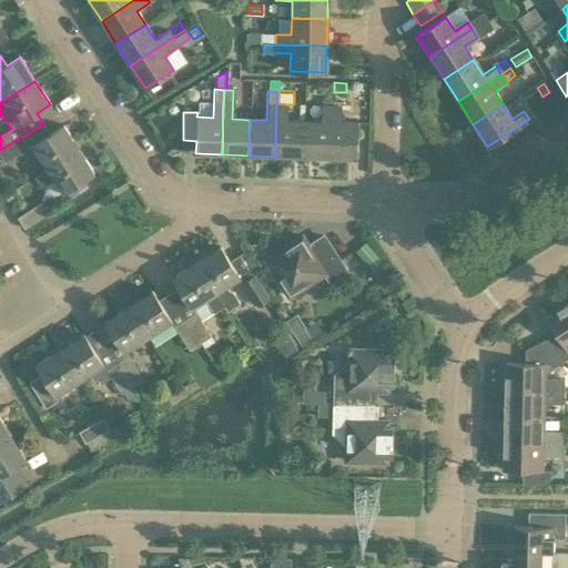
[(286,105),(276,105),(275,156),(302,156),(303,121),(285,120),(286,105)]
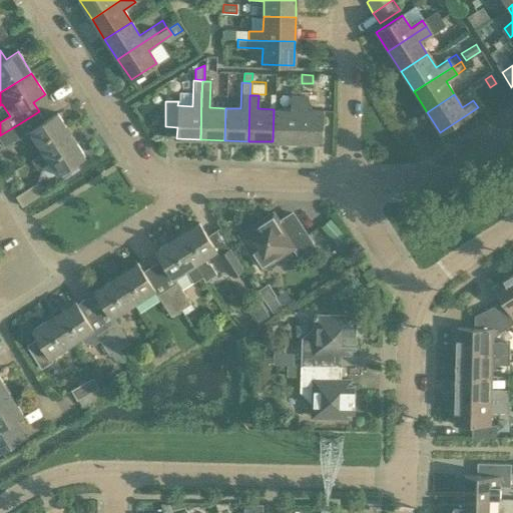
[(289,109),(274,109),(273,141),(297,142),(298,96),(289,96),(289,109)]
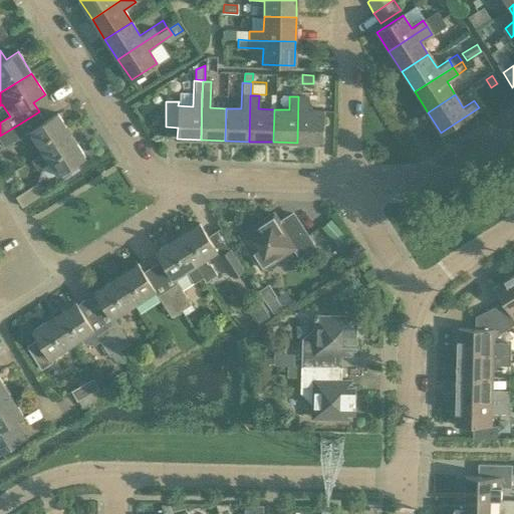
[(298,96),(297,143),(322,144),(323,110),(307,110),(308,97),(298,96)]
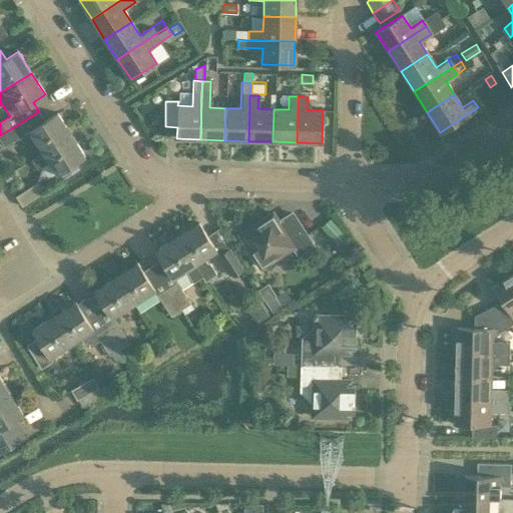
[(43,151),(71,134),(57,113),(30,131),(43,151)]
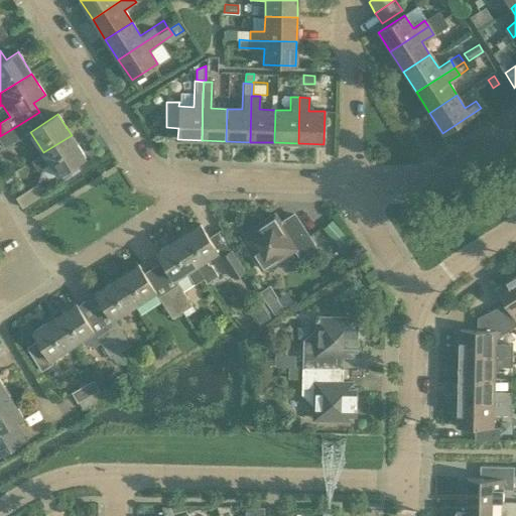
[(26,135),(20,124),(0,136),(0,140),(5,148),(26,135)]
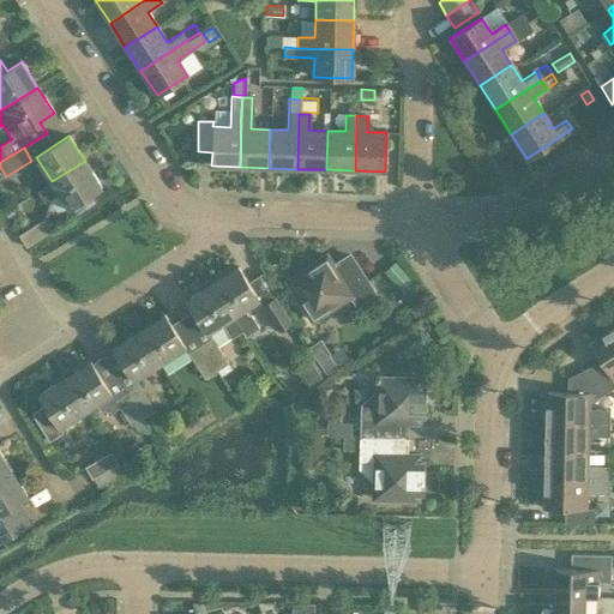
[(53,182),(38,191),(46,202),(60,193),(60,194),(70,208),(90,194),(102,187),(85,161),(52,181),(53,182)]
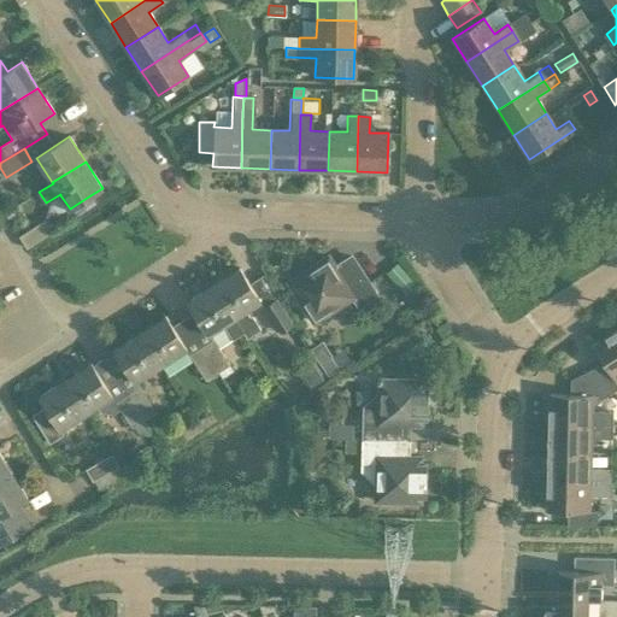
[(27,248),(52,233),(45,219),(19,236),(27,248)]
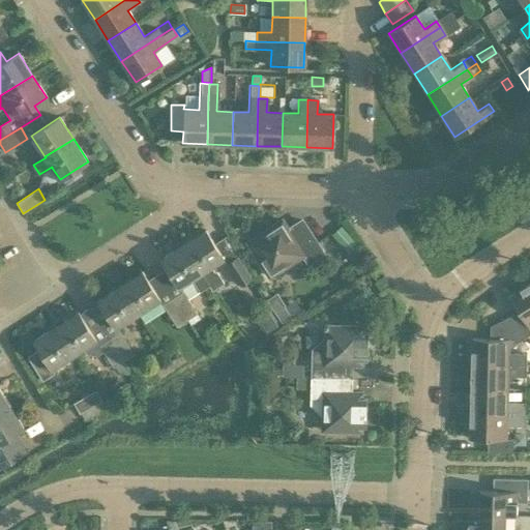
[(269,276),(303,255),(308,263),(322,255),(301,219),(288,229),(282,219),(246,241),(269,276)]
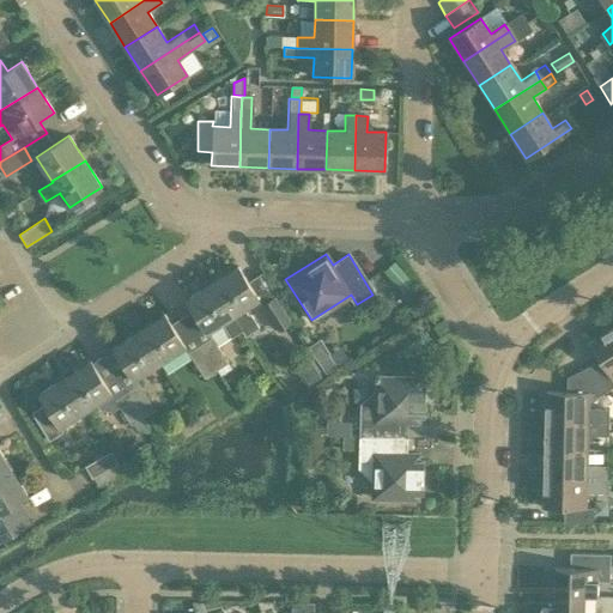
[(223,277),(212,283),(242,331),(242,332),(244,335),(259,327),(252,315),(248,313),(244,308),(248,305),(259,299),(247,283),(237,267),(223,277)]
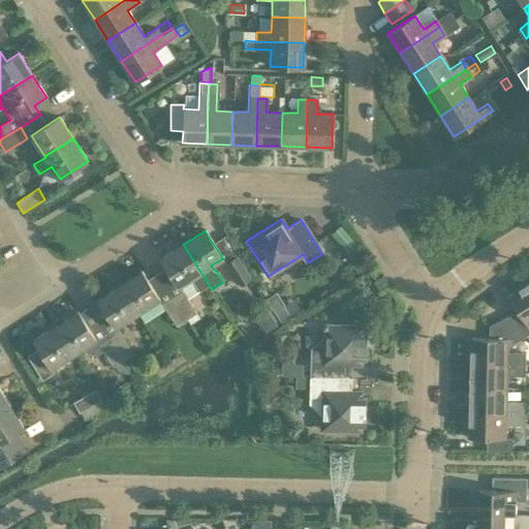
[(175,249),(161,258),(166,268),(179,286),(191,278),(200,290),(209,285),(183,244),(175,249)]
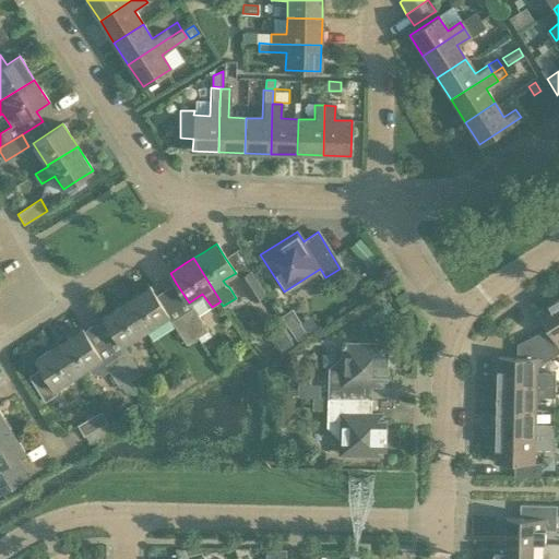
[(251,273),(240,280),(253,301),(264,295),(251,273)]
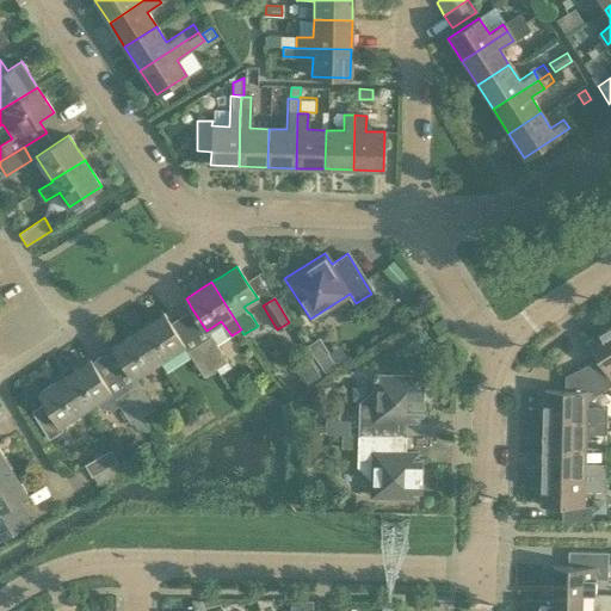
[(162,313),(137,329),(159,362),(184,345),(162,313)]
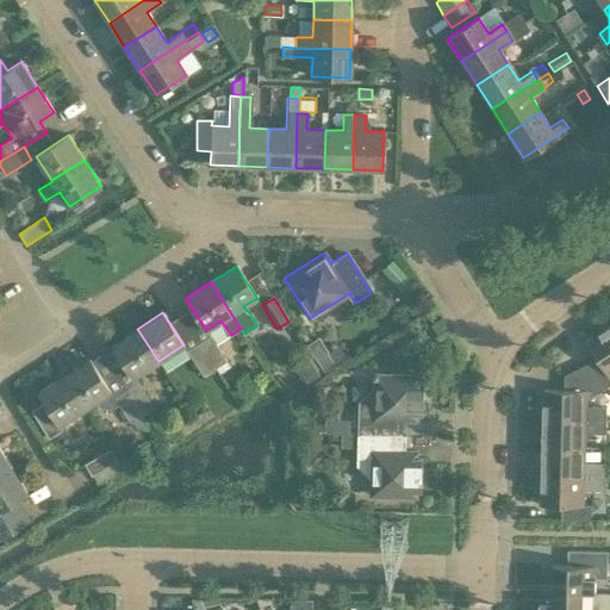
[(597,359),(578,368),(591,375),(601,391),(609,384),(609,379),(608,377),(609,374),(609,325),(585,341),(597,359)]
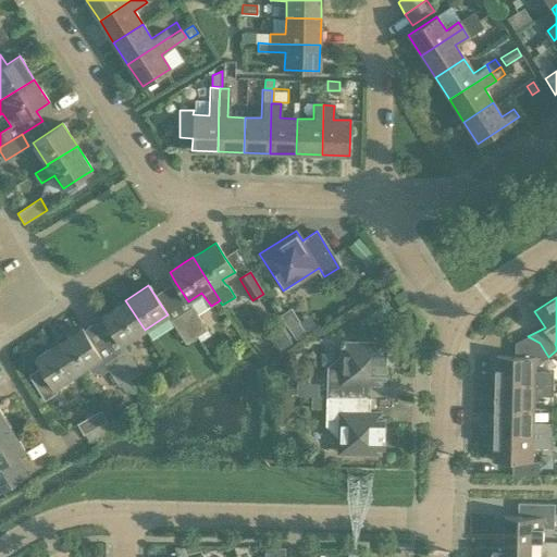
[(122,345),(145,330),(125,300),(102,314),(122,345)]
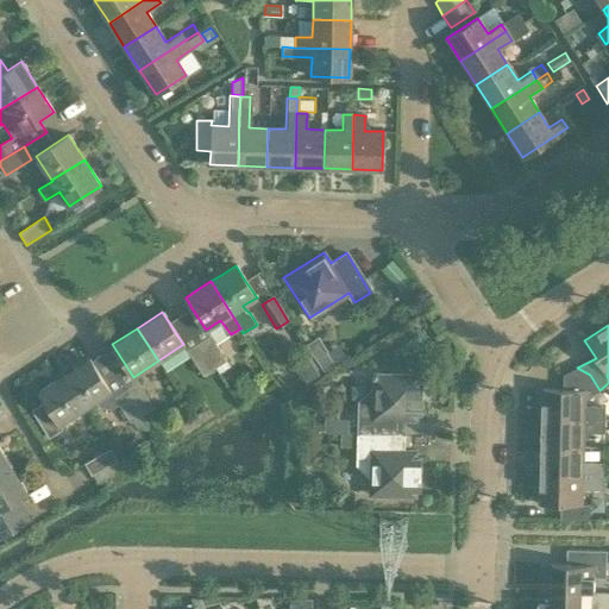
[(198,343),(214,369),(227,360),(211,334),(198,343)]
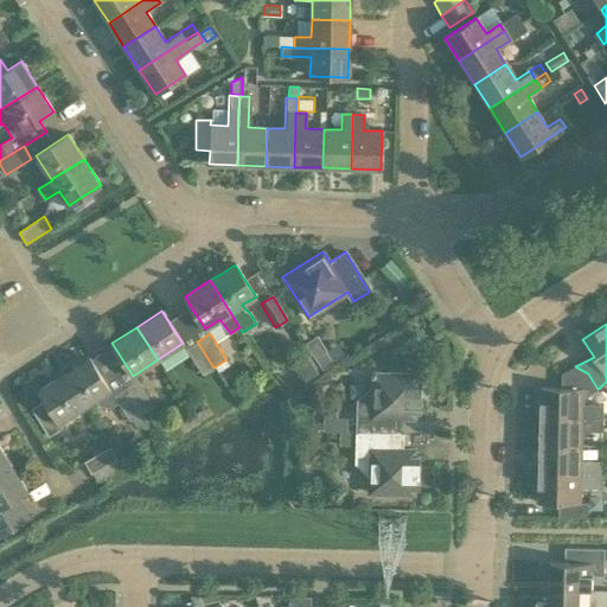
[(202,375),(213,368),(197,342),(185,349),(202,375)]
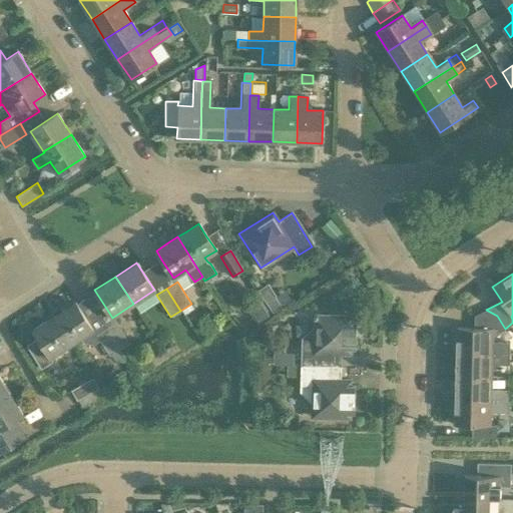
[(75,302),(54,316),(71,343),(80,337),(84,343),(94,344),(100,340),(97,336),(93,329),(77,304),(75,302)]
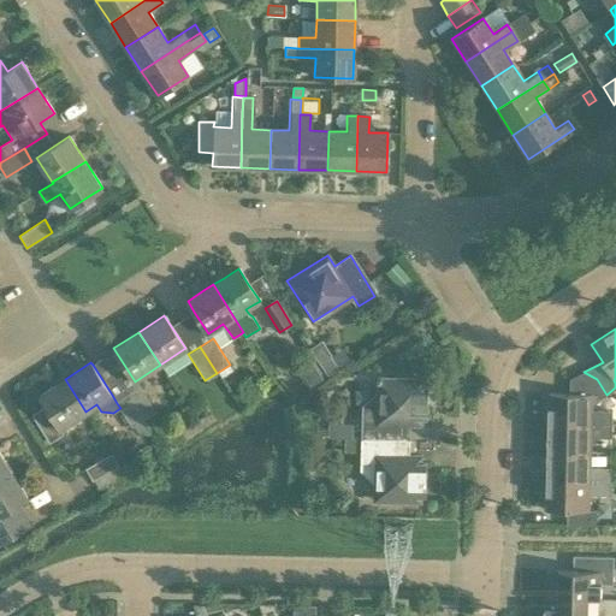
[(549,394),(548,422),(611,424),(611,410),(591,409),(591,395),(606,395),(597,379),(584,372),(570,379),(569,394),(549,394)]
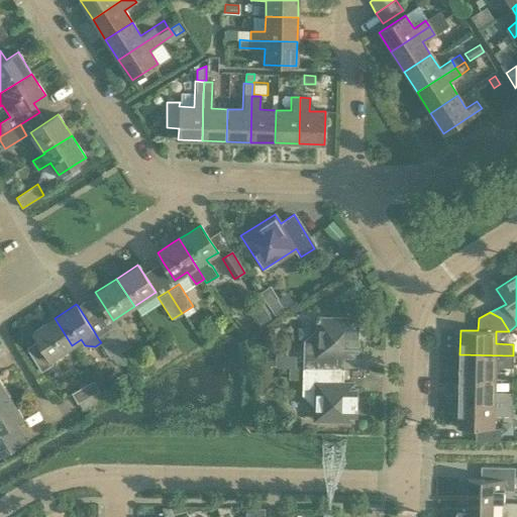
[(303,368),(341,369),(342,355),(353,356),(353,350),(357,350),(358,337),(354,337),(354,317),(319,316),(315,316),(315,319),(316,319),(315,340),(304,339),(303,368)]
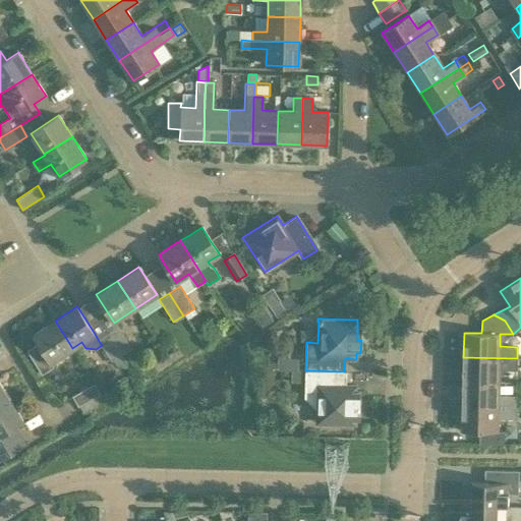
[(51,362),(72,348),(55,321),(33,334),(39,343),(26,350),(43,375),(52,369),(53,364),(51,362)]
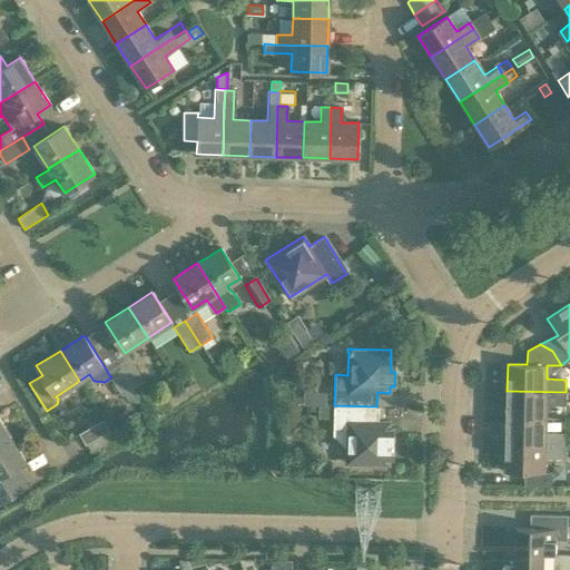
[(118,366),(133,389),(143,382),(128,360),(118,366)]
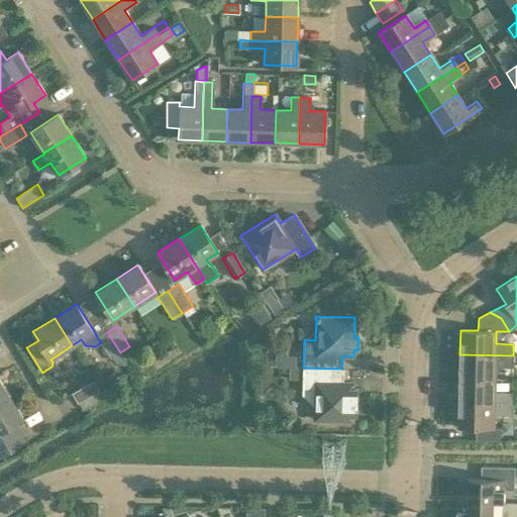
[(111,358),(120,352),(107,332),(98,338),(111,358)]
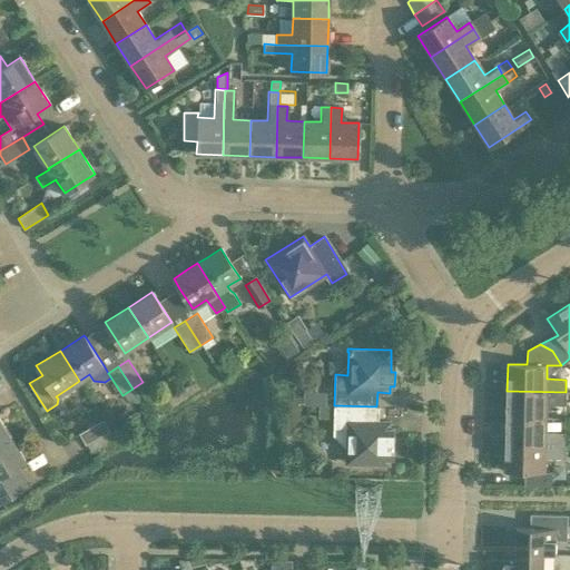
[(566,392),(507,391),(507,418),(546,419),(546,405),(566,405),(566,392)]
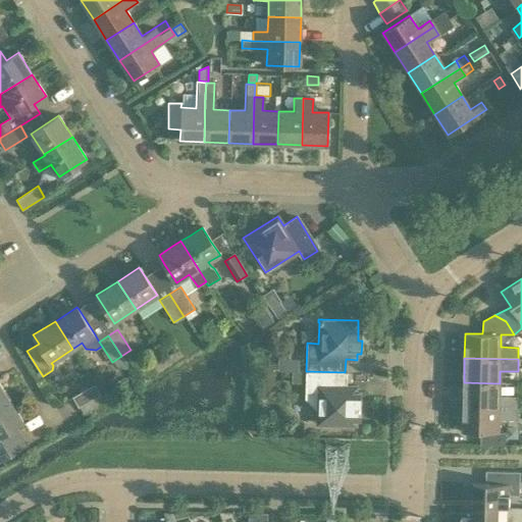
[(345,385),(345,372),(306,371),(305,402),(317,402),(316,423),(356,424),(356,404),(360,404),(361,390),(357,390),(357,385),(345,385)]
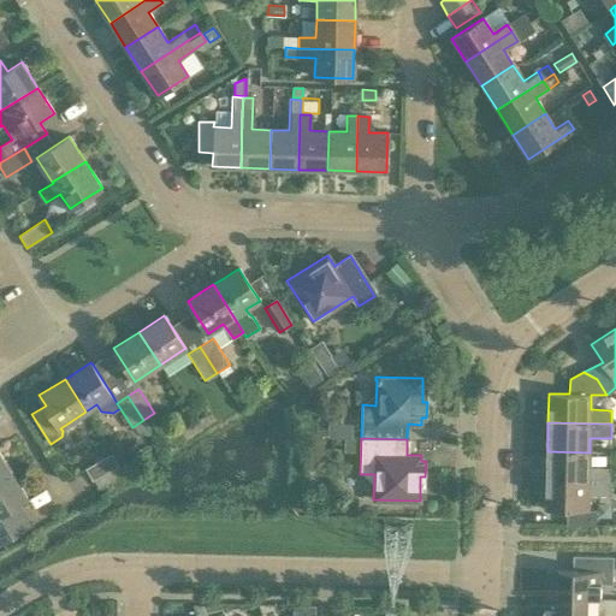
[(590,452),(548,451),(546,480),(610,481),(610,468),(590,467),(590,452)]
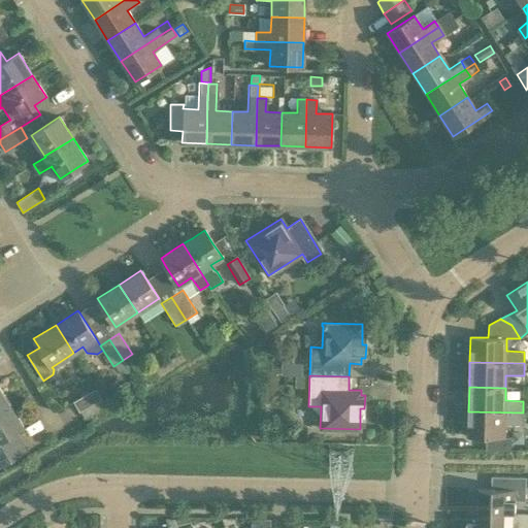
[(0,408),(9,403),(0,389),(0,408)]
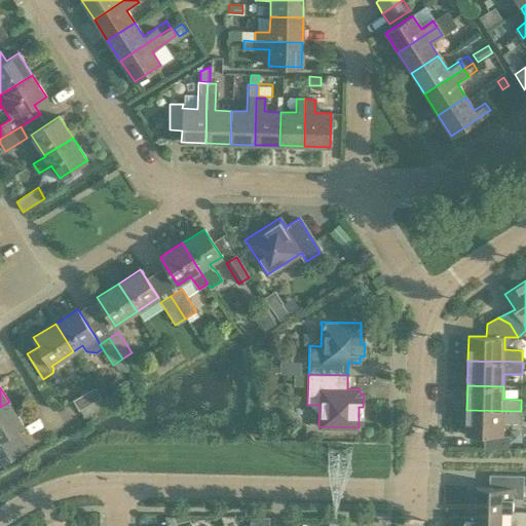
[(82,395),(73,400),(79,410),(80,410),(101,398),(96,387),(88,391),(82,395)]
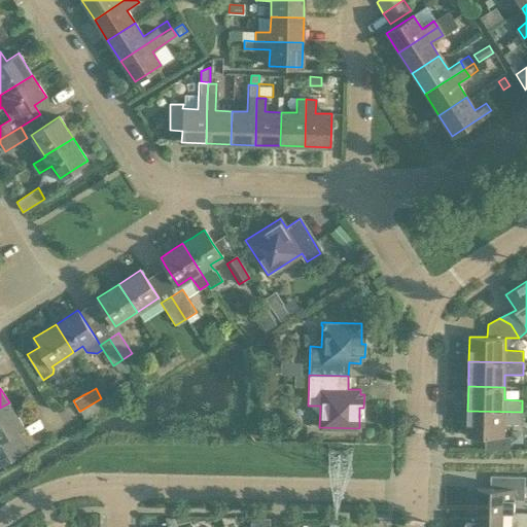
[(24,426),(9,402),(0,408),(0,465),(27,448),(16,430),(24,426)]
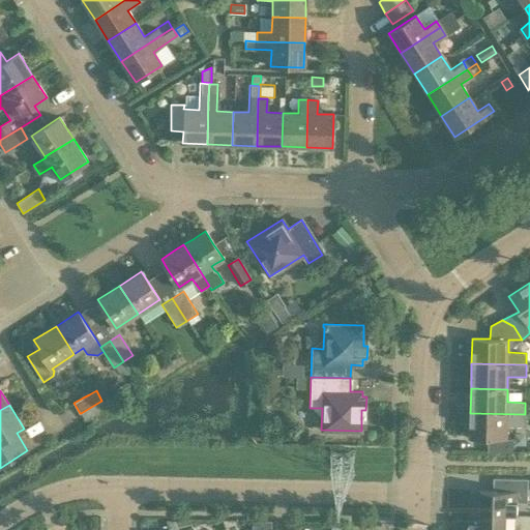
[(525,414),(470,413),(470,439),(488,439),(488,451),(512,452),(512,439),(506,439),(506,427),(525,427),(525,414)]
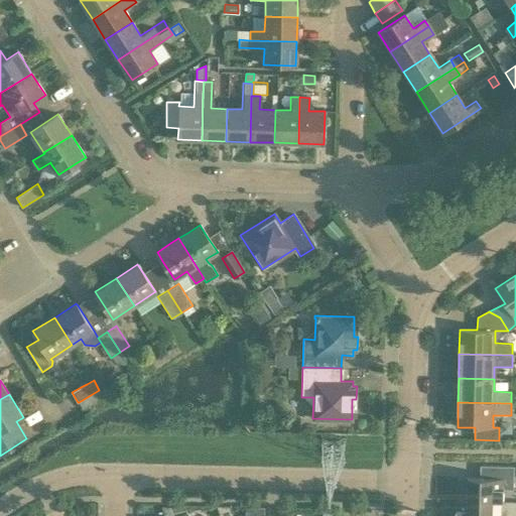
[(456,499),(502,500),(503,488),(513,488),(513,465),(480,464),(479,477),(465,476),(464,499),(456,498),(456,499)]
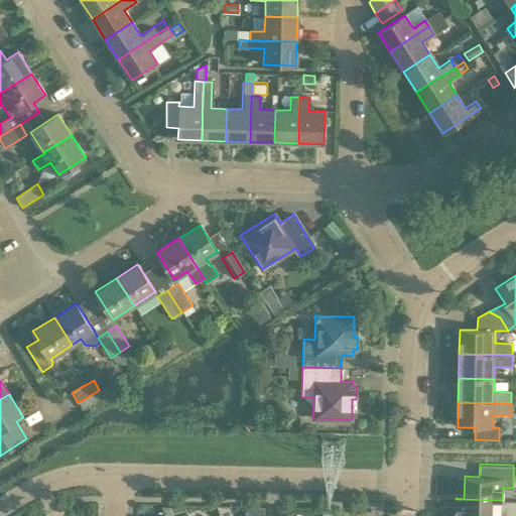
[(455,508),(455,515),(490,515),(491,500),(502,501),(502,500),(456,499),(456,508),(455,508)]
